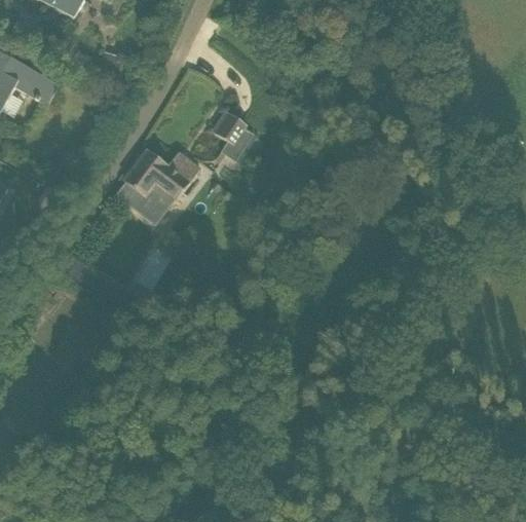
[(43,0),(74,16),(82,0),(108,0),(110,1),(110,0),(43,0)]
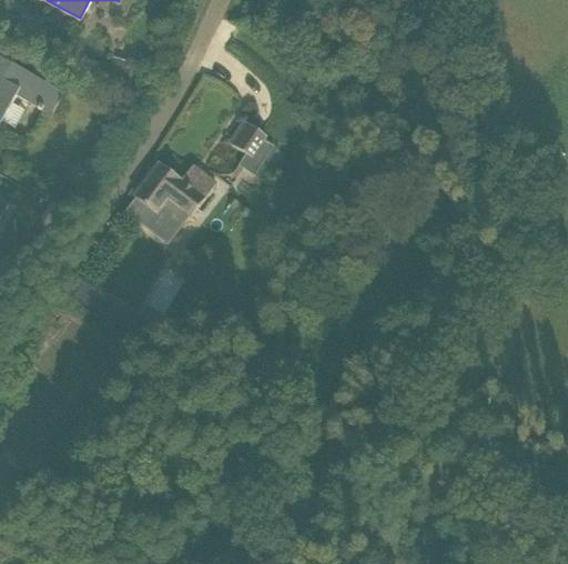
[(38,18),(23,11),(17,23),(31,30),(38,18)]
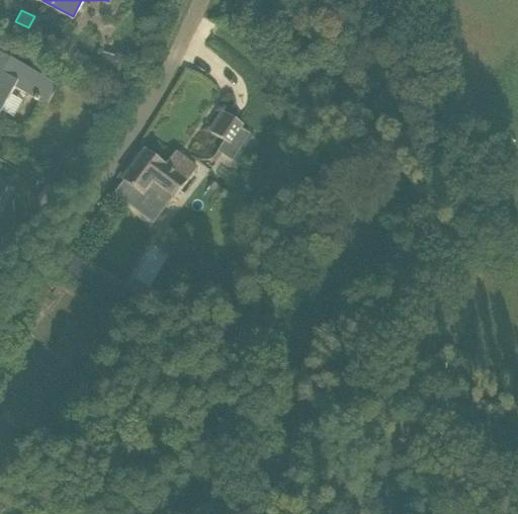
[(111,71),(116,54),(102,49),(97,67),(111,71)]
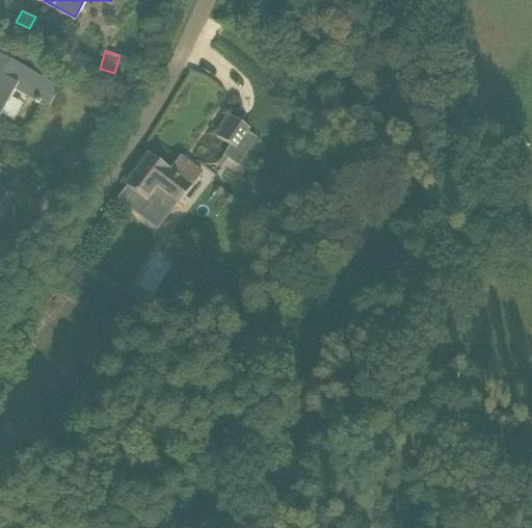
[(0,113),(1,112),(11,94),(15,87),(48,106),(60,84),(0,51),(0,113)]
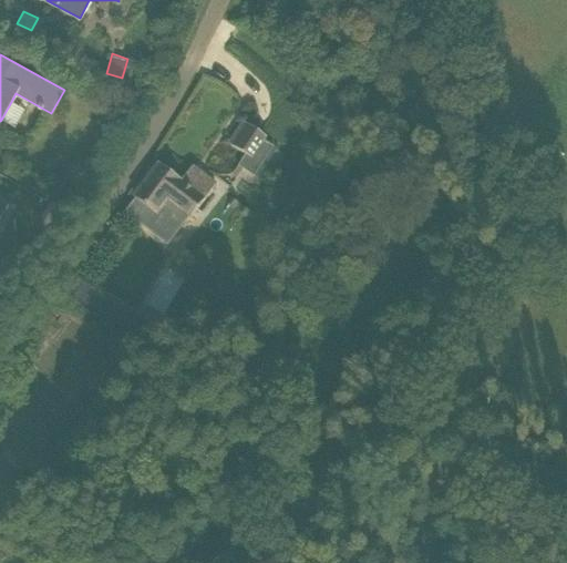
[(232,141),(247,151),(237,164),(255,176),(276,146),(260,135),(263,131),(246,120),(232,141)]
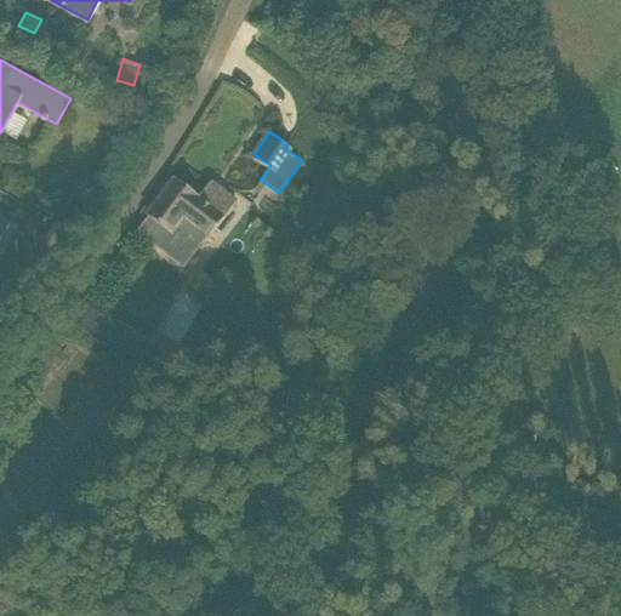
[(199,194),(172,172),(147,205),(152,209),(140,226),(158,240),(161,237),(171,224),(175,228),(177,224),(193,238),(198,232),(204,237),(237,195),(212,177),(199,194)]
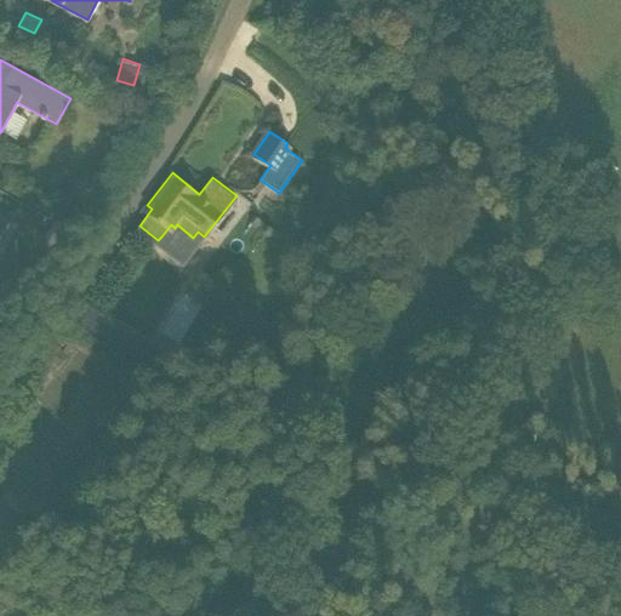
[(467,249),(479,233),(461,218),(449,235),(467,249)]
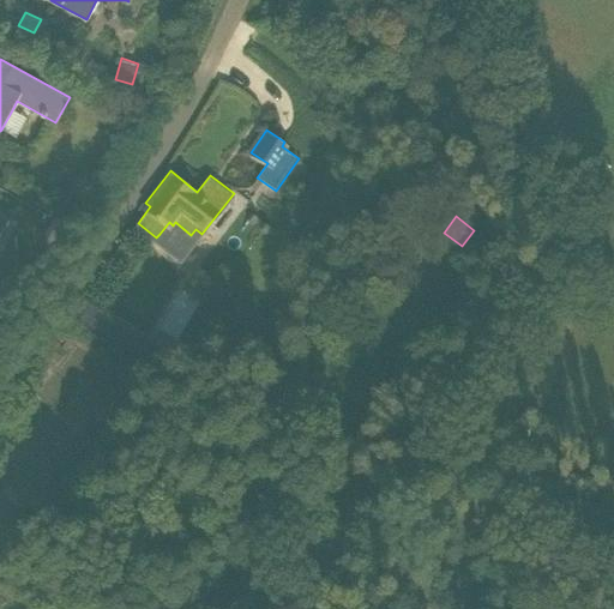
[(78,227),(59,217),(47,241),(65,251),(78,227)]
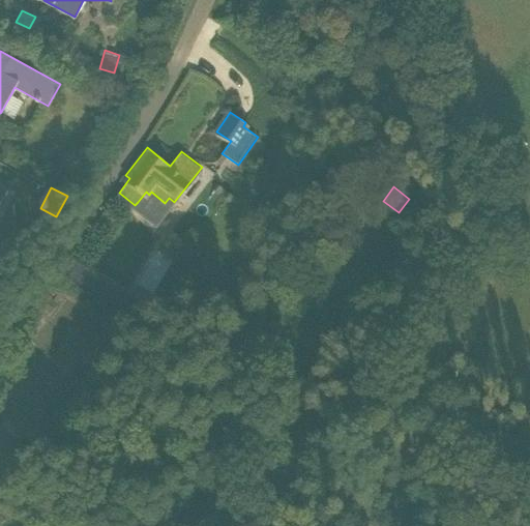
[(102,271),(92,289),(119,304),(129,287),(102,271)]
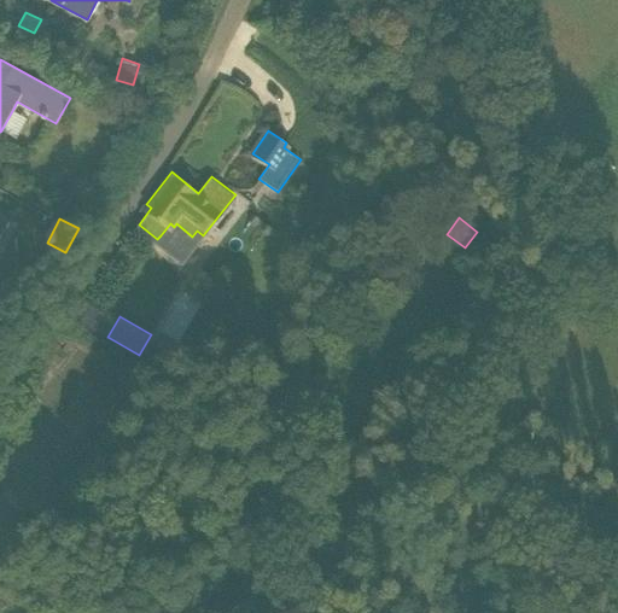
[(53,338),(42,354),(50,358),(51,358),(59,345),(60,344),(53,338)]
